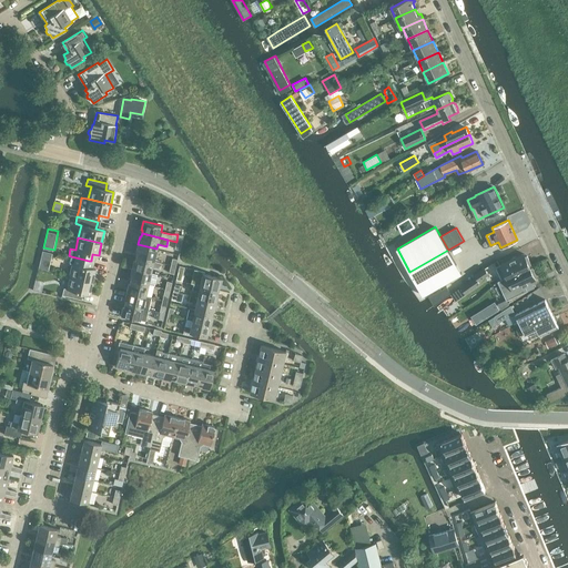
[(153,261),(156,249),(138,244),(135,253),(137,253),(137,256),(153,261)]
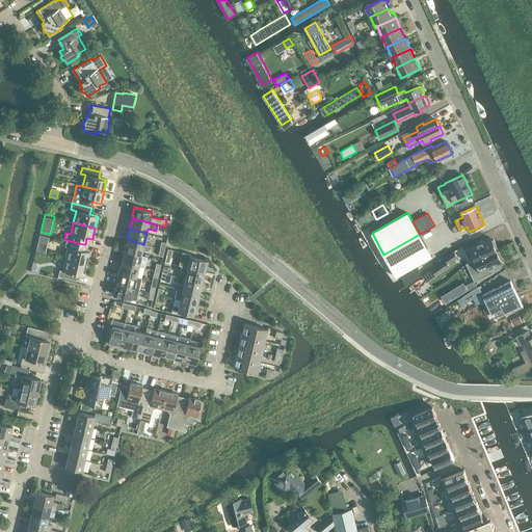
[(36,248),(46,251),(50,235),(41,233),(36,248)]
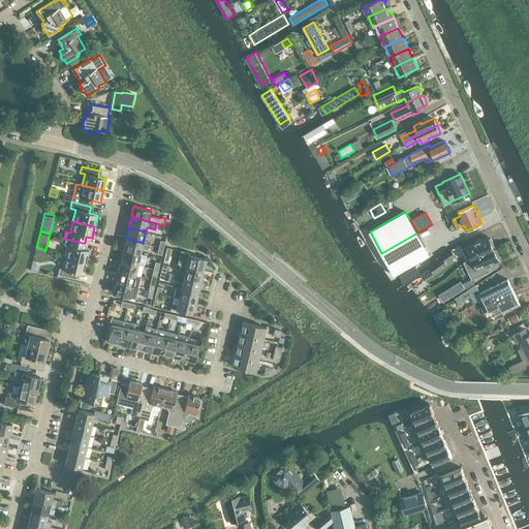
[(430,254),(417,232),(381,253),(394,275),(430,254)]
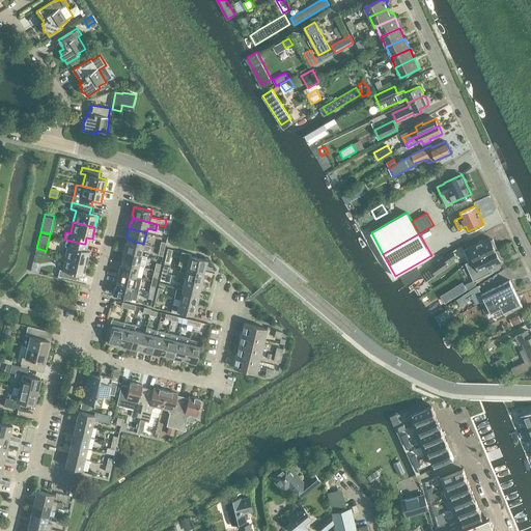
[(464,249),(469,261),(496,249),(495,248),(497,247),(493,239),(492,240),(490,238),(464,249)]
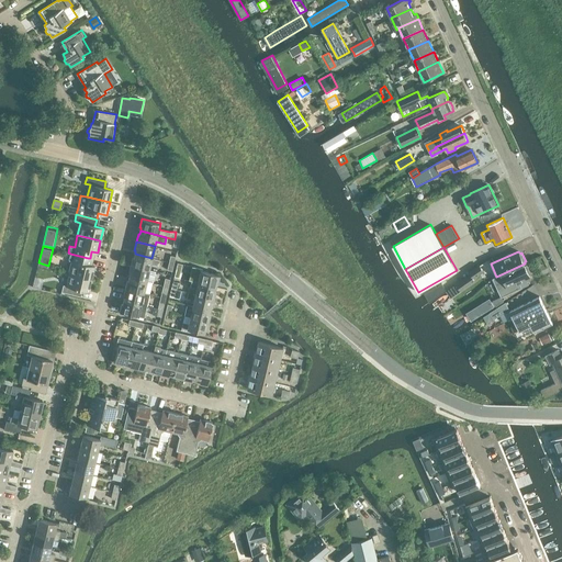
[(71,260),(68,273),(91,279),(94,266),(92,266),(88,265),(90,258),(88,258),(70,254),(69,260),(71,260)]
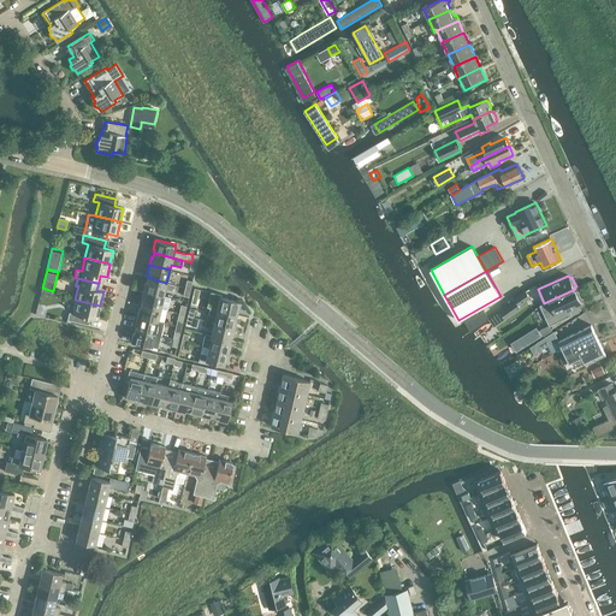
[(146,282),(143,291),(164,296),(165,290),(175,291),(176,285),(166,283),(148,278),(147,282),(146,282)]
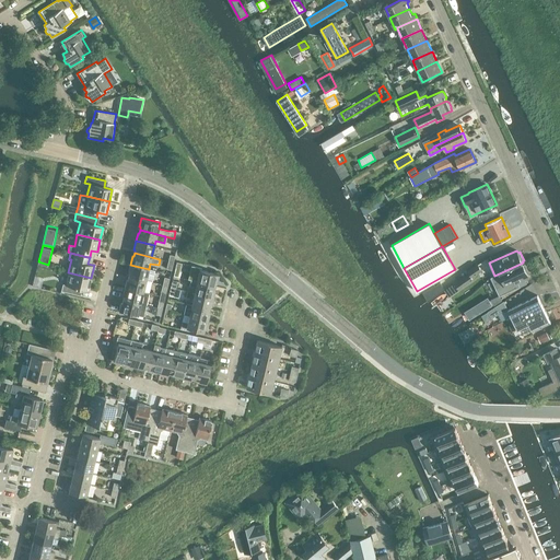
[(523,265),(523,263),(494,276),(491,277),(499,295),(500,296),(520,287),(517,281),(528,276),(527,273),(529,272),(525,264),(523,265)]
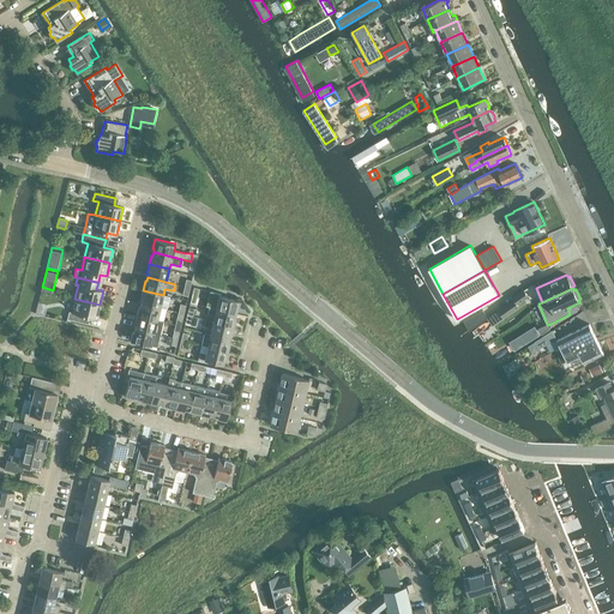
[(519,307),(517,304),(529,296),(525,289),(512,296),(515,301),(500,309),(504,317),(519,307)]
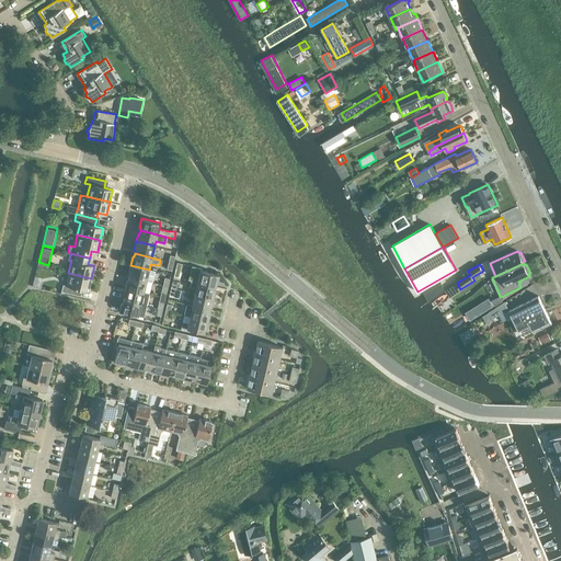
[(130,265),(128,273),(129,273),(129,276),(146,281),(149,270),(130,265)]
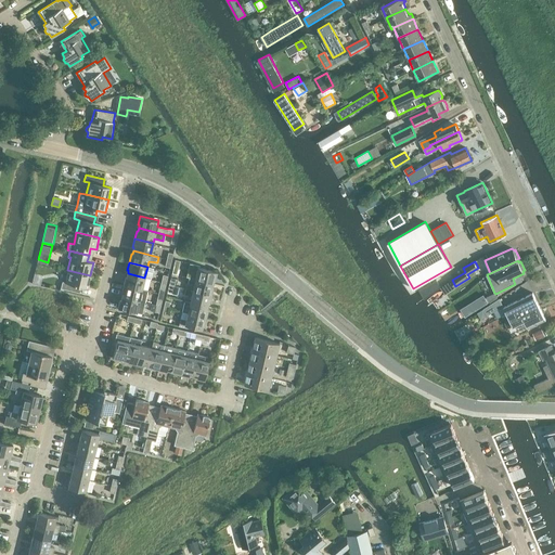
[(188,262),(184,275),(189,278),(213,283),(214,280),(215,280),(217,271),(202,268),(203,266),(197,265),(188,262)]
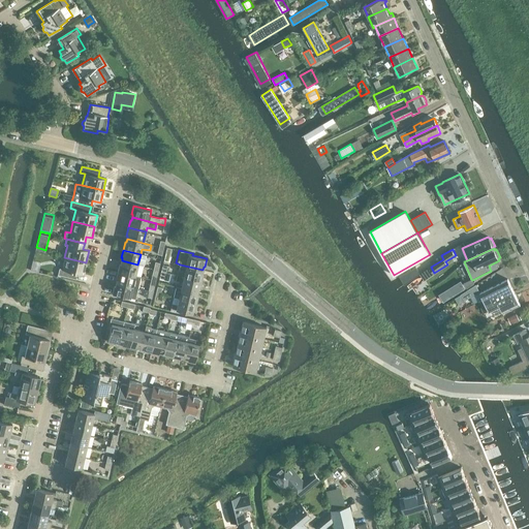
[(83,274),(86,262),(64,257),(61,269),(59,269),(58,275),(73,279),(75,272),(83,274)]
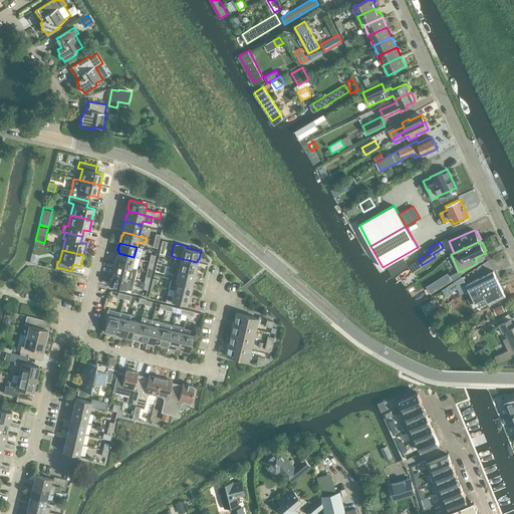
[(132,267),(134,257),(118,253),(117,256),(116,256),(114,264),(132,267)]
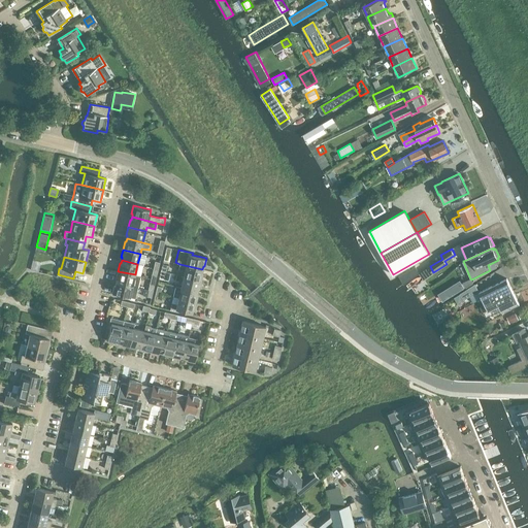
[(201,272),(202,269),(179,264),(178,270),(185,272),(184,276),(200,281),(202,272),(201,272)]
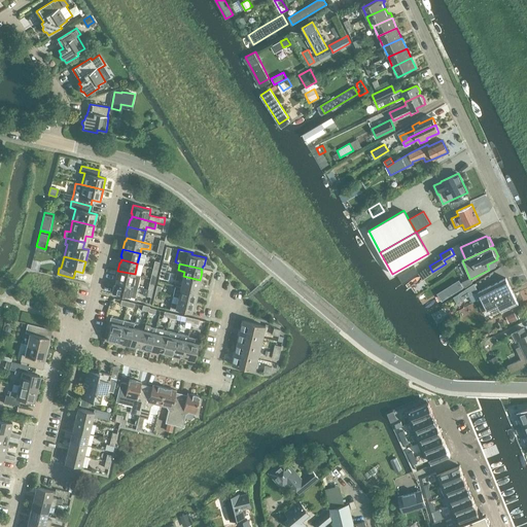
[(117,271),(115,278),(116,278),(116,281),(137,287),(140,276),(135,274),(117,271)]
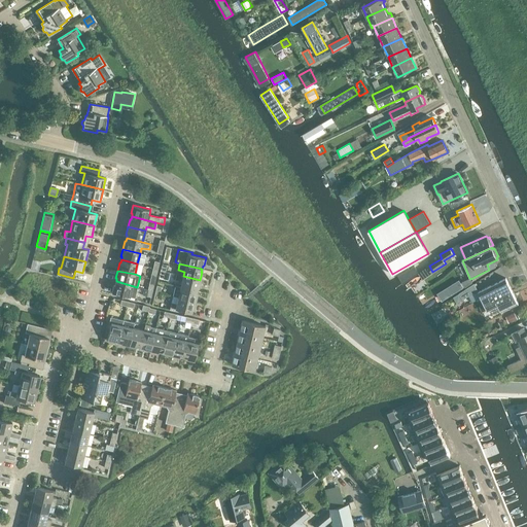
[(197,287),(199,287),(200,280),(183,276),(180,286),(197,290),(197,287)]
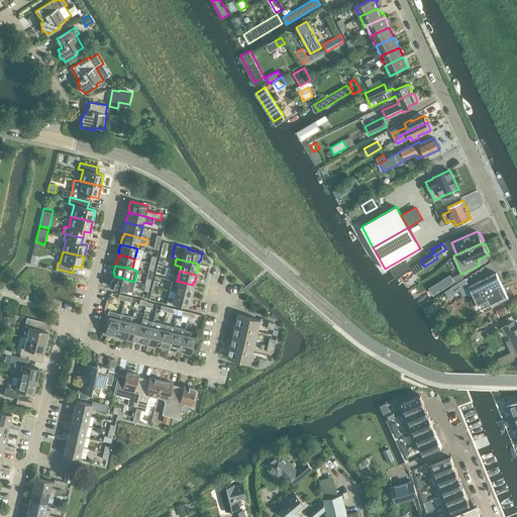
[(463,278),(461,274),(460,273),(453,276),(456,282),(459,280),(463,278)]
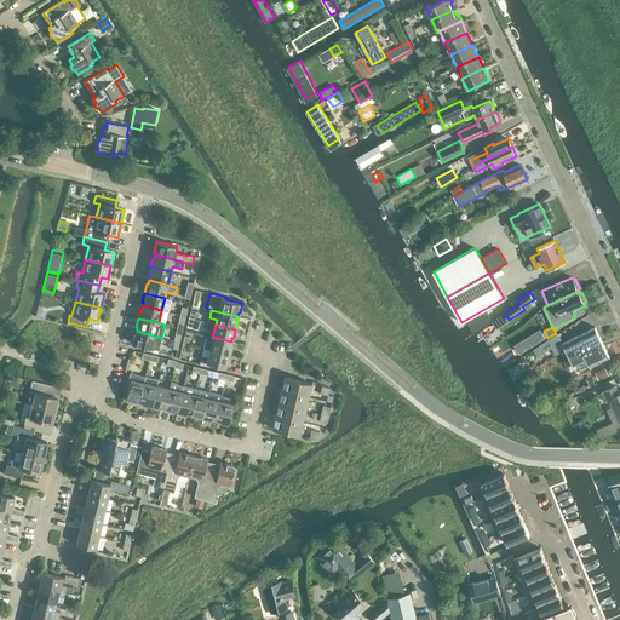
[(567,351),(579,345),(580,348),(587,344),(589,349),(602,342),(595,327),(563,343),(567,351)]
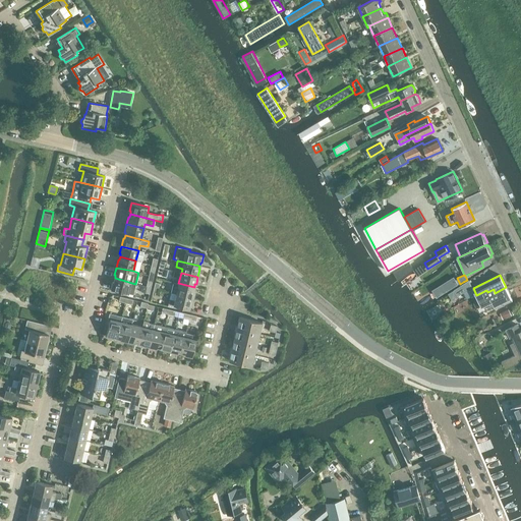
[(133,294),(135,284),(115,278),(114,281),(113,281),(111,289),(133,294)]
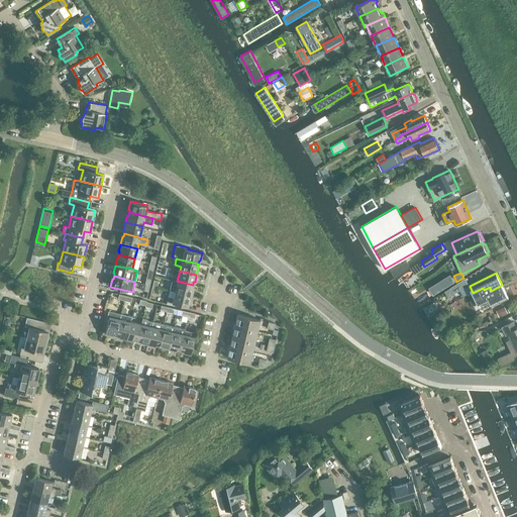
[(469,285),(466,279),(464,278),(449,288),(453,294),(469,285)]
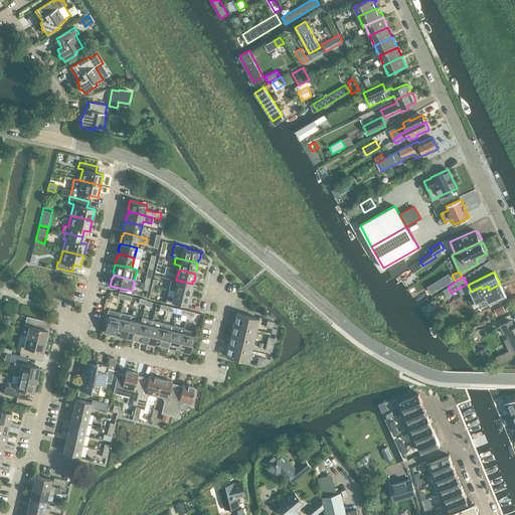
[(191,287),(192,284),(176,280),(172,279),(169,289),(191,295),(192,287),(191,287)]
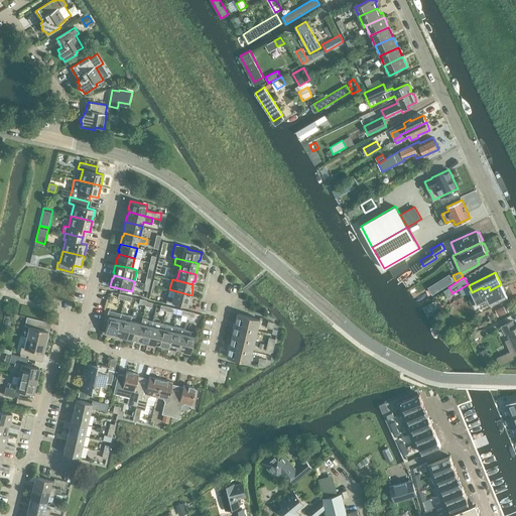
[(472,292),(472,293),(477,303),(488,297),(491,304),(507,296),(501,284),(490,290),(489,286),(483,289),(482,287),(472,292)]
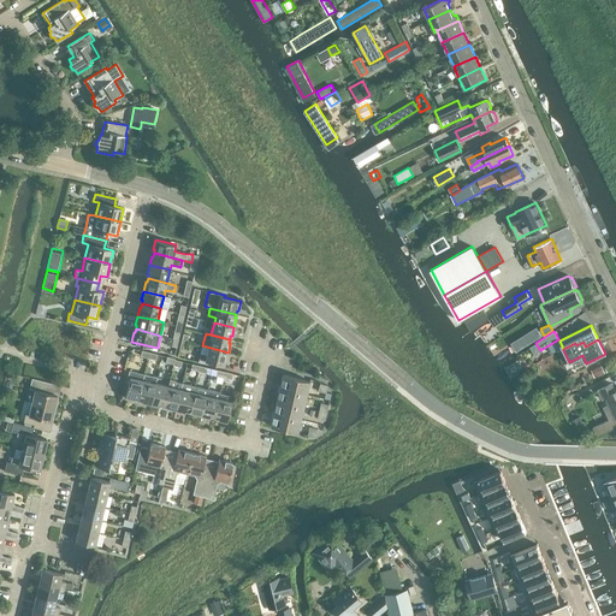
[(225,361),(226,361),(229,353),(202,345),(201,353),(199,359),(224,365),(225,361)]
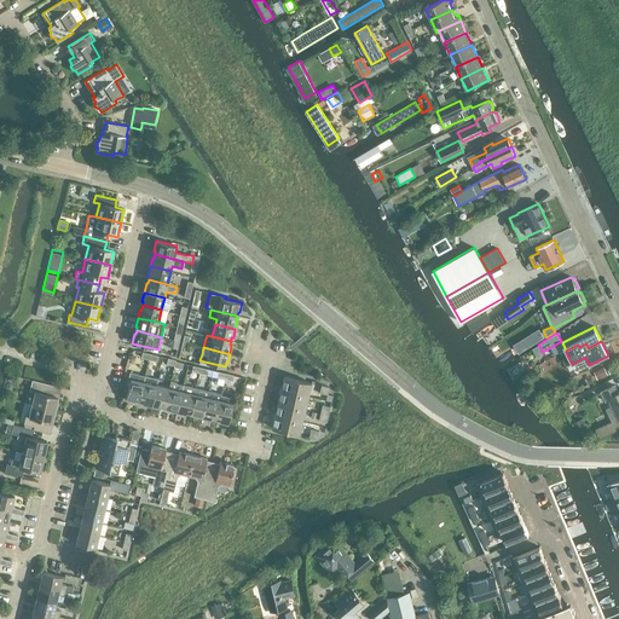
[(607,376),(602,368),(594,372),(599,381),(607,376)]
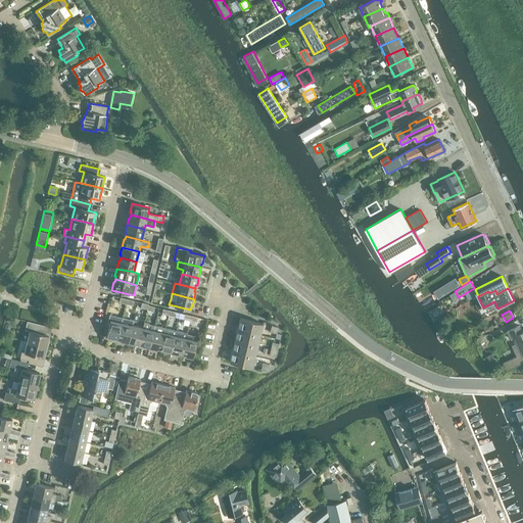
[(114,338),(117,338),(122,322),(123,317),(109,314),(108,320),(110,321),(106,337),(114,339),(114,338)]
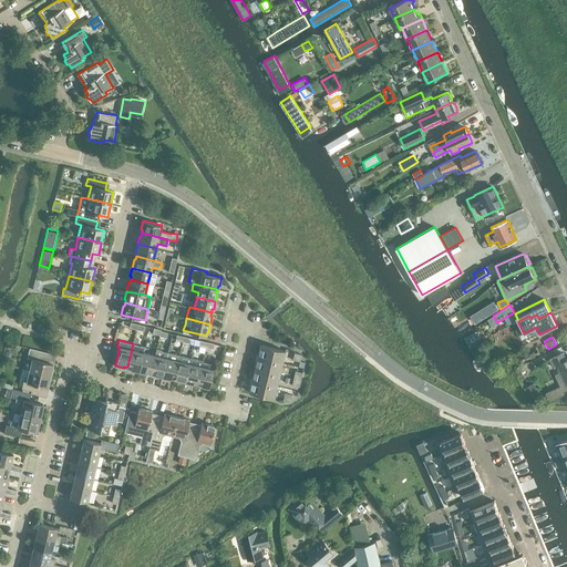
[(133,343),(132,349),(127,367),(131,368),(130,369),(138,371),(143,352),(144,347),(133,343)]
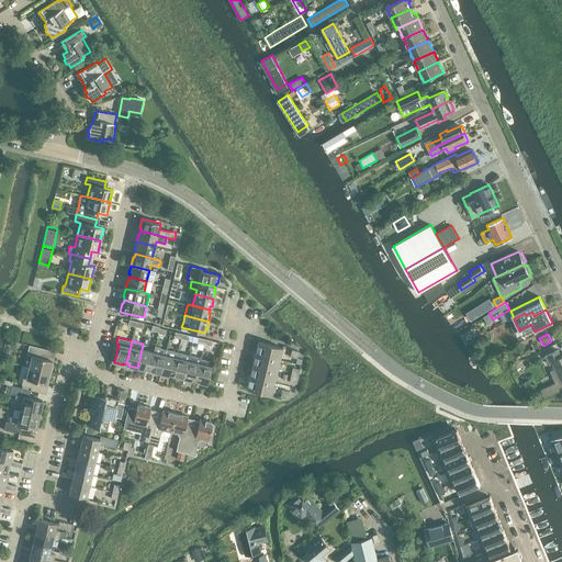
[(256,350),(263,352),(263,355),(280,359),(282,347),(258,341),(256,350)]
